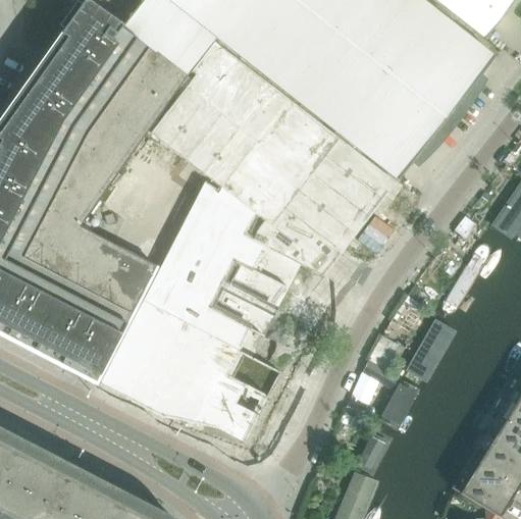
[(121,24),(88,0),(84,0),(0,117),(0,332),(76,372),(97,382),(157,265),(94,232),(95,224),(97,222),(96,219),(93,218),(89,211),(147,130),(188,71),(187,70),(121,24)]
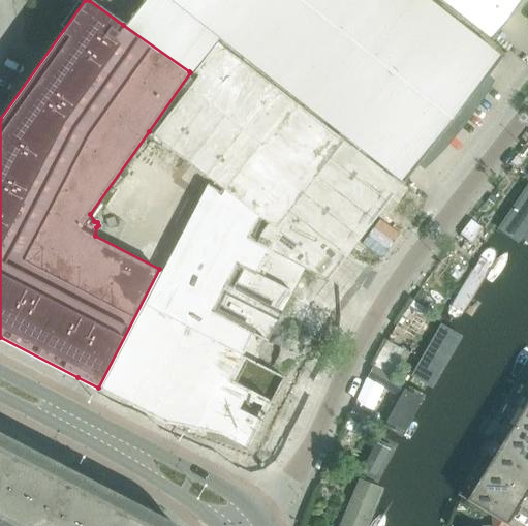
[(500,57),(428,0),(141,0),(142,1),(132,13),(131,11),(128,16),(130,17),(123,25),(189,71),(217,36),(402,182),(405,179),(403,178),(412,165),(414,166),(417,163),(415,162),(425,150),(427,152),(476,88),(475,86),(485,74),(487,75),(489,72),(487,71),(497,59),(498,60),(501,57),(500,57)]
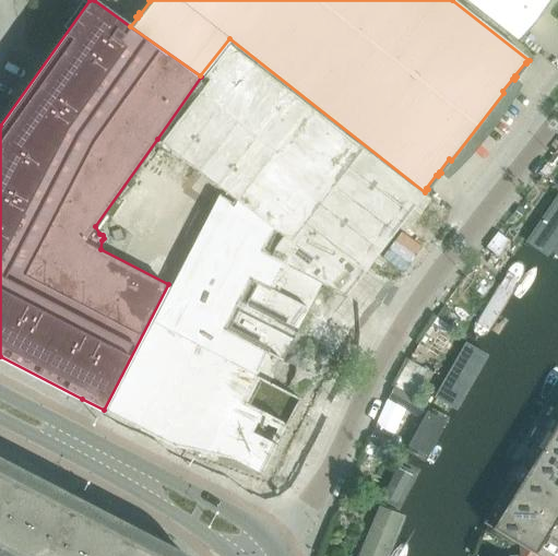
[(467,0),(519,39),(549,0),(467,0)]
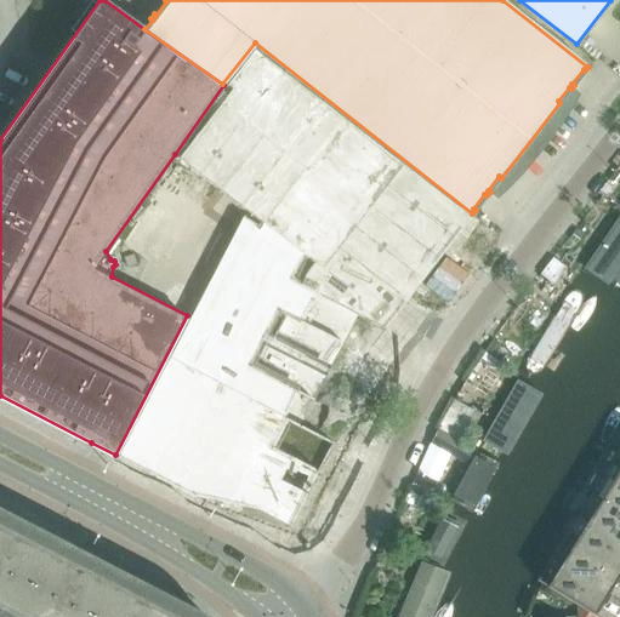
[(148,392),(115,455),(192,493),(257,508),(290,525),(334,440),(301,423),(357,314),(384,329),(472,213),(255,43),(222,84),(223,85),(192,131),(189,135),(175,154),(243,207),(187,315),(148,392)]
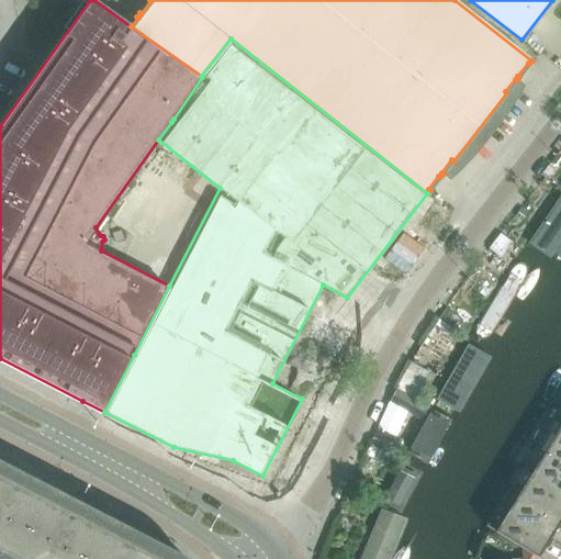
[(560,217),(560,198),(557,196),(529,235),(543,245),(560,217)]
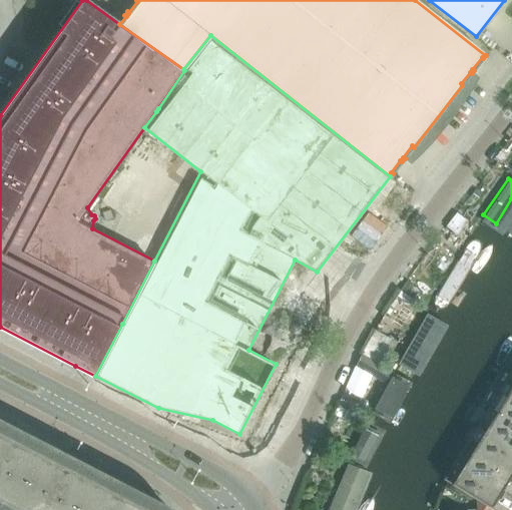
[(485,246),(471,237),(428,305),(442,314),(485,246)]
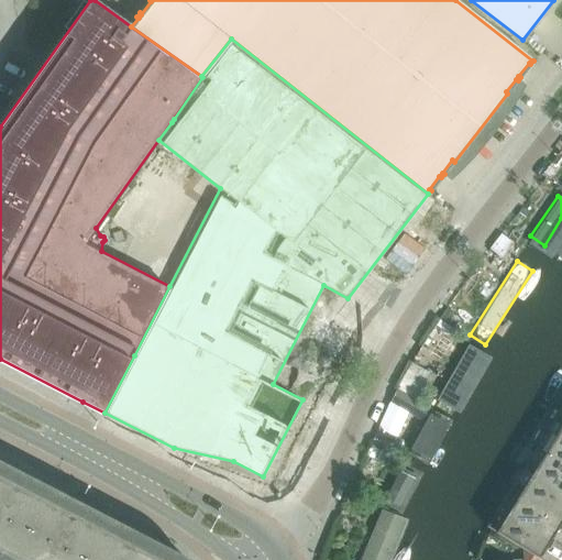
[(470,344),(437,401),(454,409),(486,354),(470,344)]
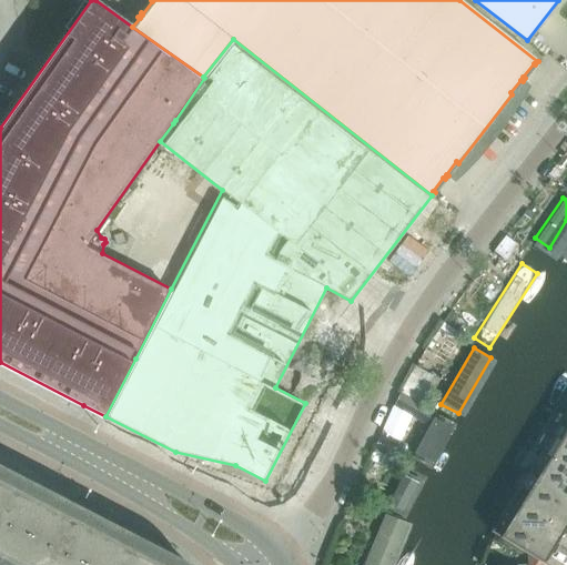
[(566,441),(566,415),(562,413),(550,432),(566,441)]
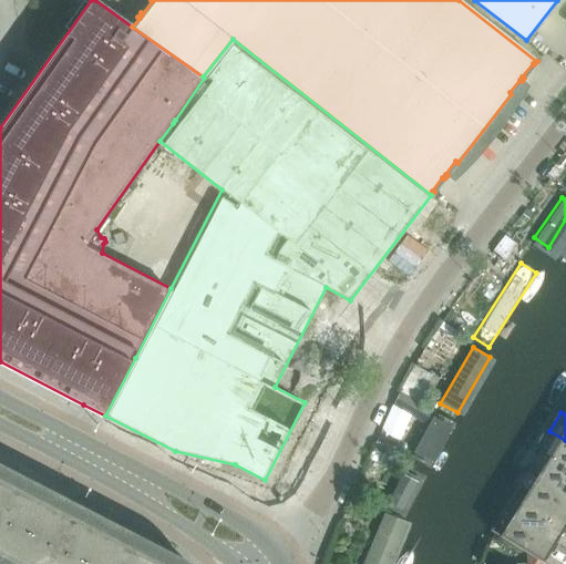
[(452,426),(431,413),(407,457),(426,469),(452,426)]
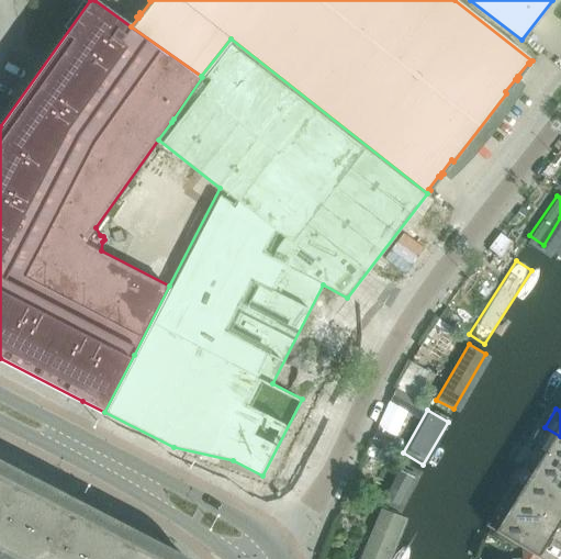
[(560,436),(545,427),(534,446),(560,462),(560,436)]
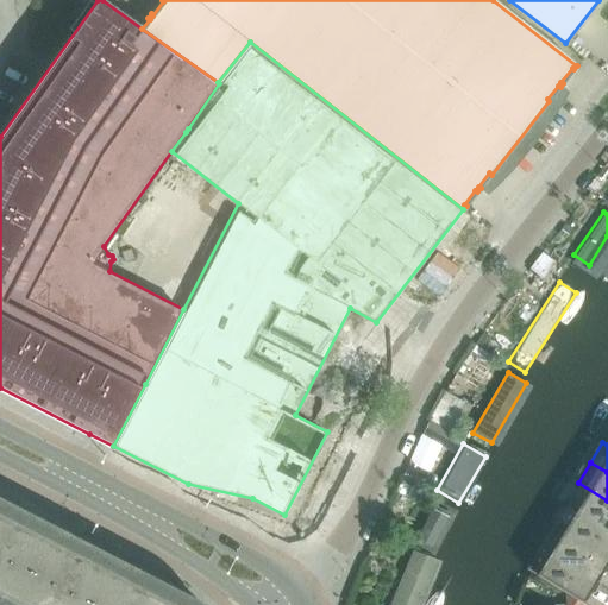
[(607,500),(578,483),(565,503),(607,529),(607,500)]
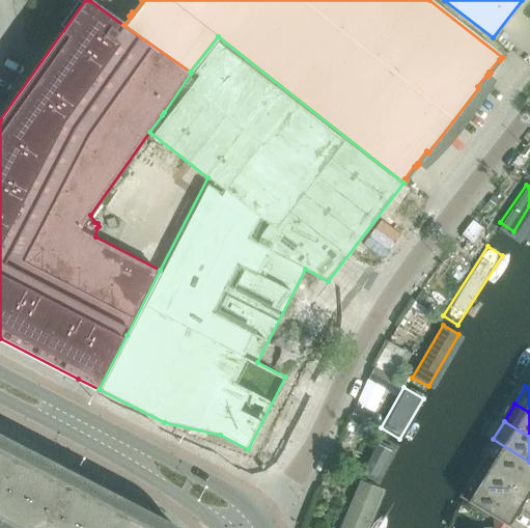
[(399,444),(378,433),(357,470),(379,481),(399,444)]
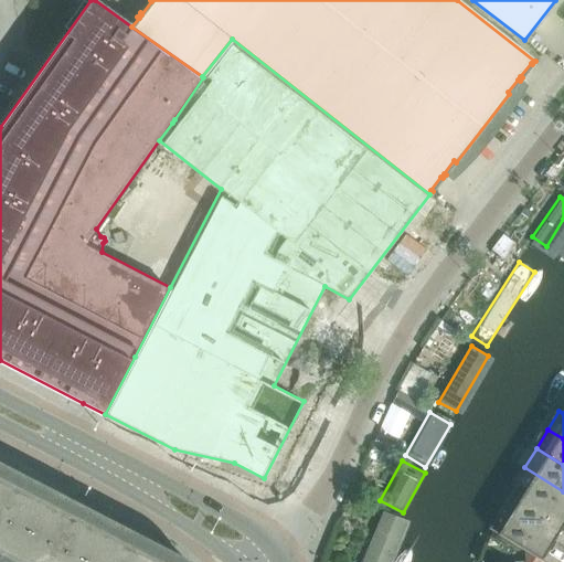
[(563,518),(563,494),(523,468),(512,487),(563,518)]
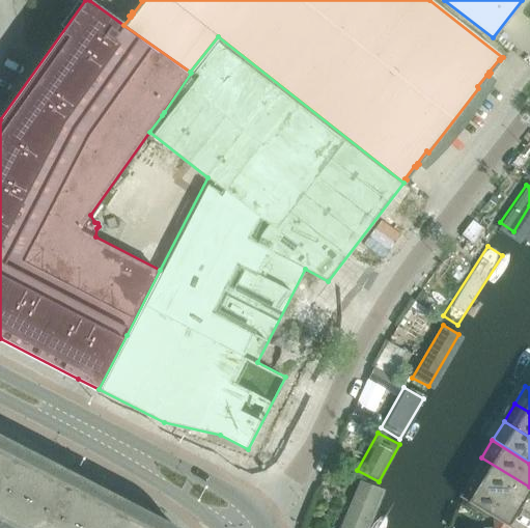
[(0,527),(160,527),(0,446),(0,527)]
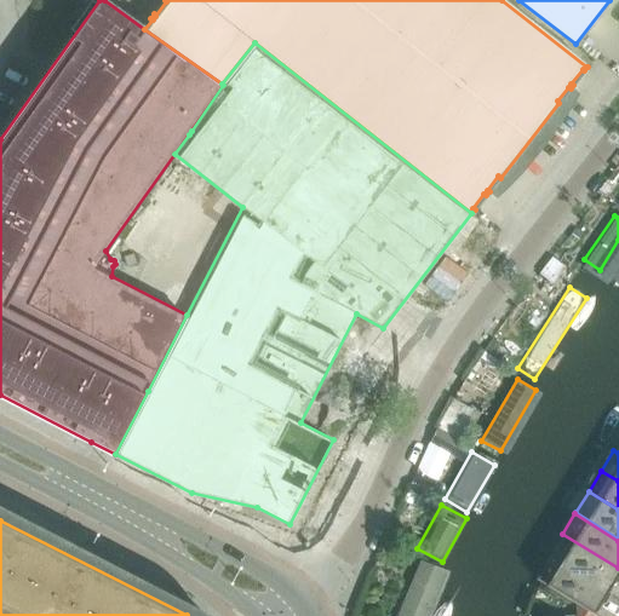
[(549,554),(607,589),(612,582),(617,581),(618,576),(618,568),(562,534),(549,554)]
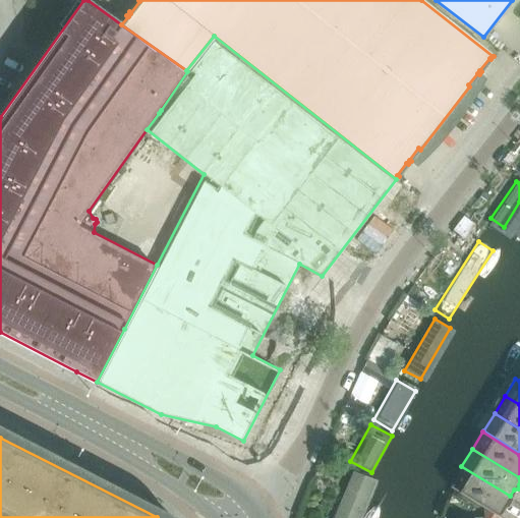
[(359,517),(376,476),(349,466),(329,517),(359,517)]
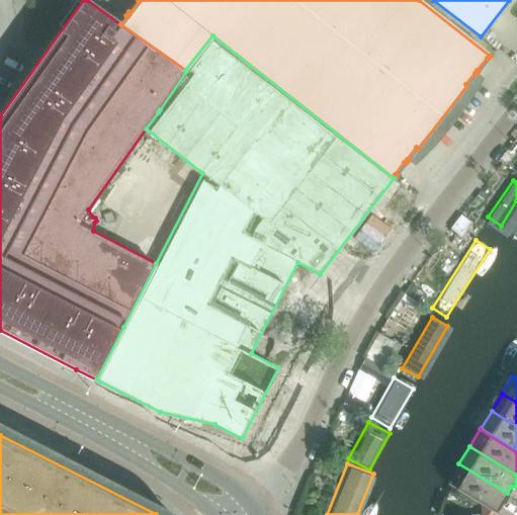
[(458,463),(447,483),(479,503),(481,503),(494,511),(495,512),(497,510),(500,504),(504,503),(509,495),(507,493),(458,463)]
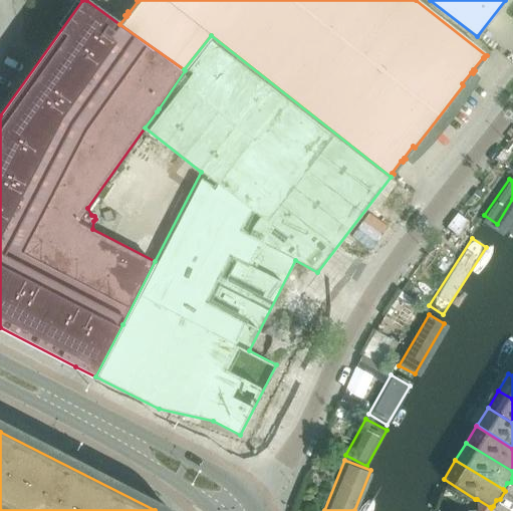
[(487,510),(490,507),(477,499),(477,510),(469,510),(447,510),(487,510)]
